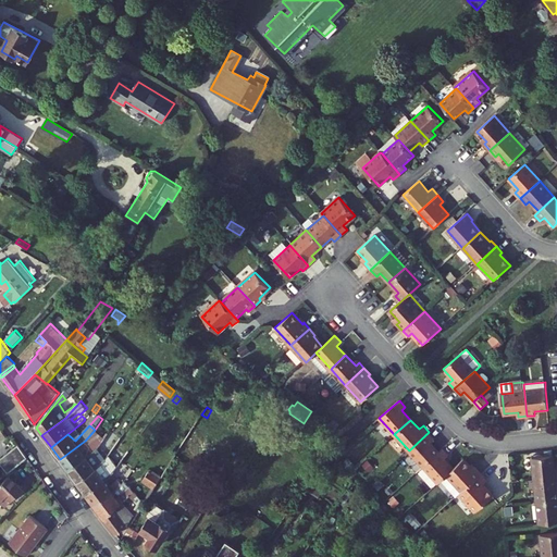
[(89,445),(85,441),(60,459),(69,471),(86,458),(99,448),(109,434),(106,430),(89,445)]
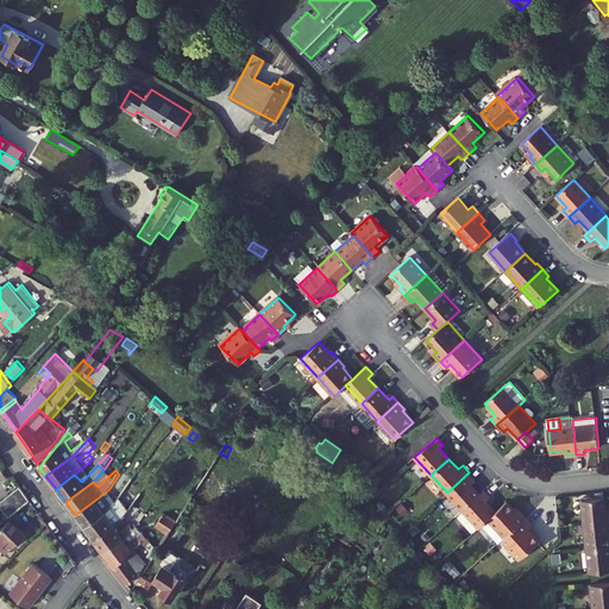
[(476,479),(469,472),(447,493),(463,509),(481,494),(471,483),(476,479)]
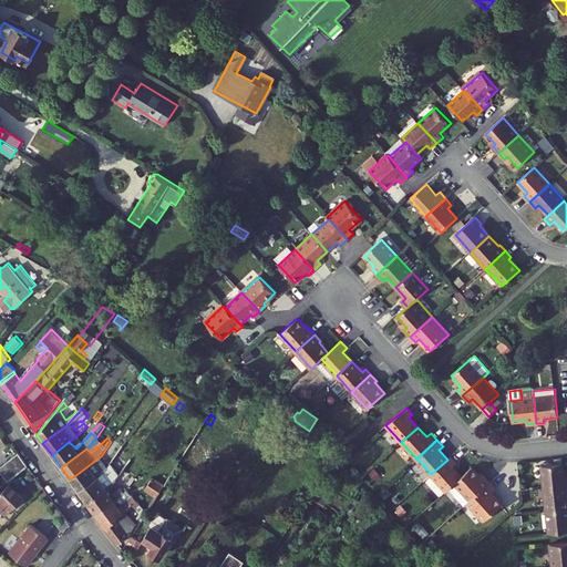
[(93,472),(88,466),(70,480),(79,492),(111,467),(124,446),(119,443),(105,463),(101,466),(100,465),(93,472)]
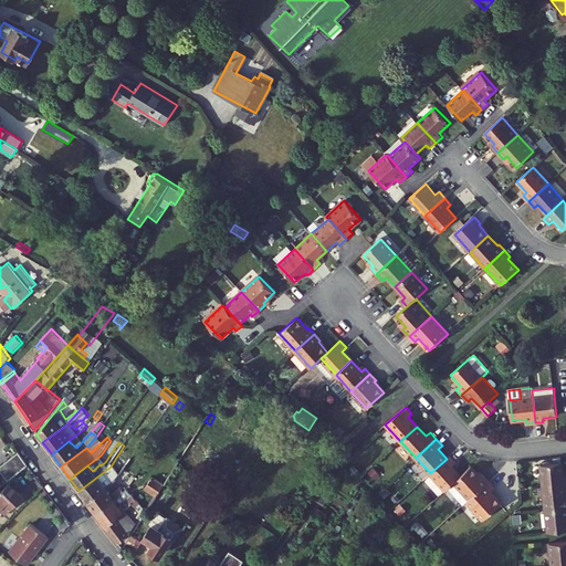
[(326,449),(322,450),(320,452),(321,457),(324,459),(327,459),(329,456),(329,451),(326,449)]
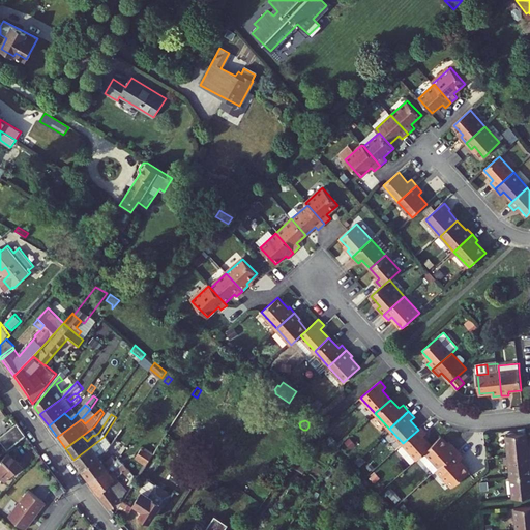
[(0,436),(0,440),(7,450),(27,436),(18,423),(0,436)]
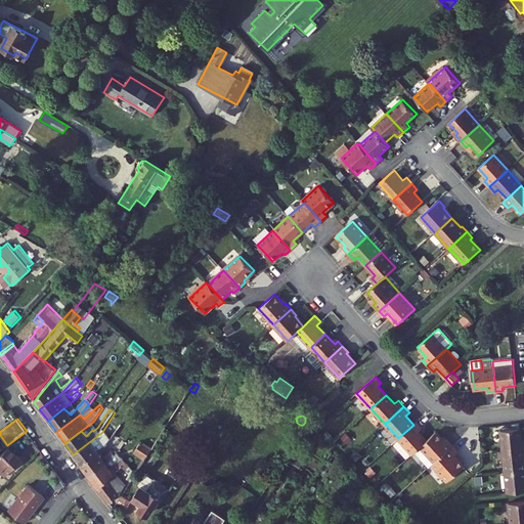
[(418,421),(413,425),(398,438),(412,453),(421,445),(427,440),(420,431),(423,428),(418,421)]
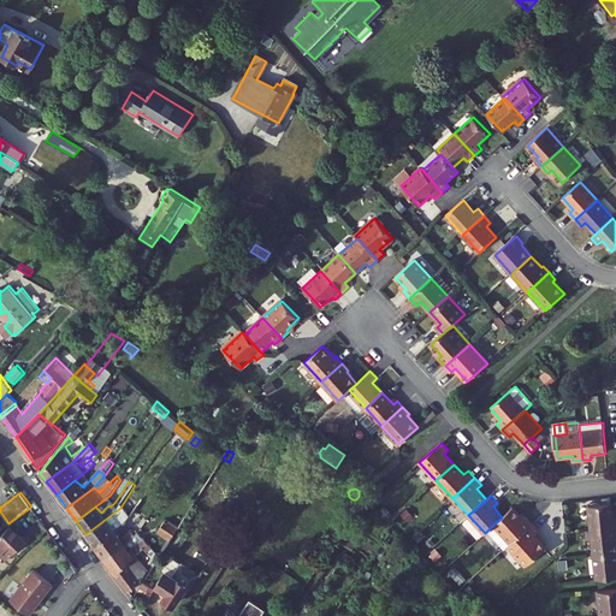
[(125,511),(120,508),(86,534),(88,537),(96,548),(116,532),(128,522),(138,508),(132,503),(125,511)]
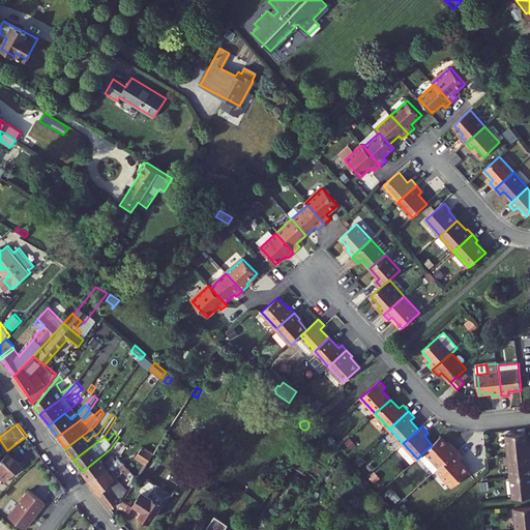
[(524,433),(503,436),(506,457),(529,453),(529,445),(526,446),(524,433)]
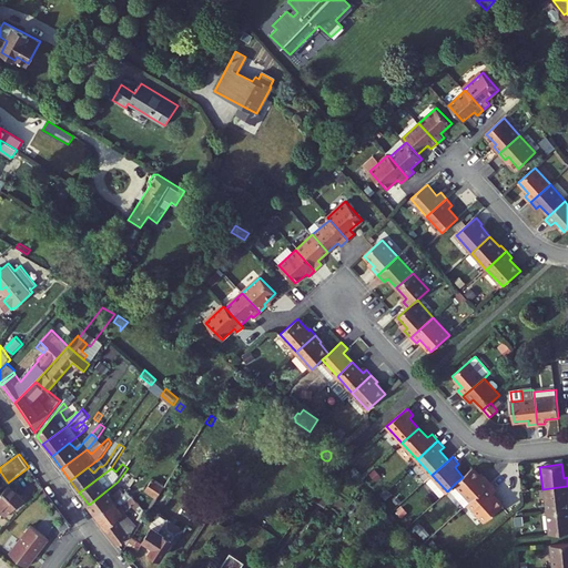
[(473,468),(463,477),(456,483),(472,500),(492,483),(486,476),(483,479),(473,468)]
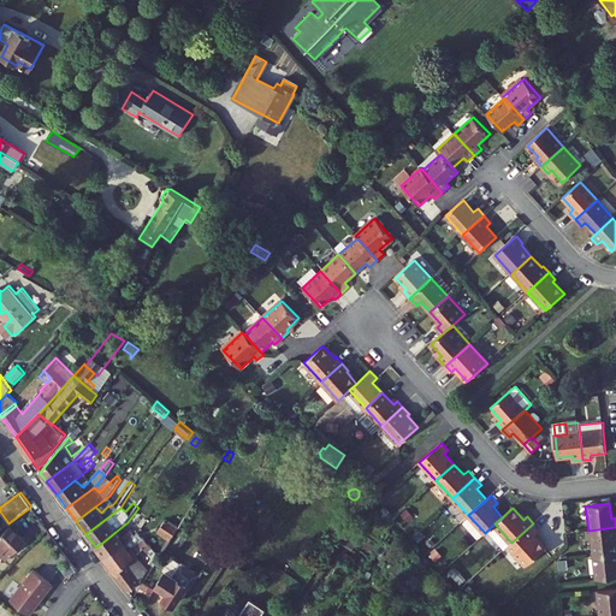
[(179,528),(167,520),(159,532),(171,540),(179,528)]
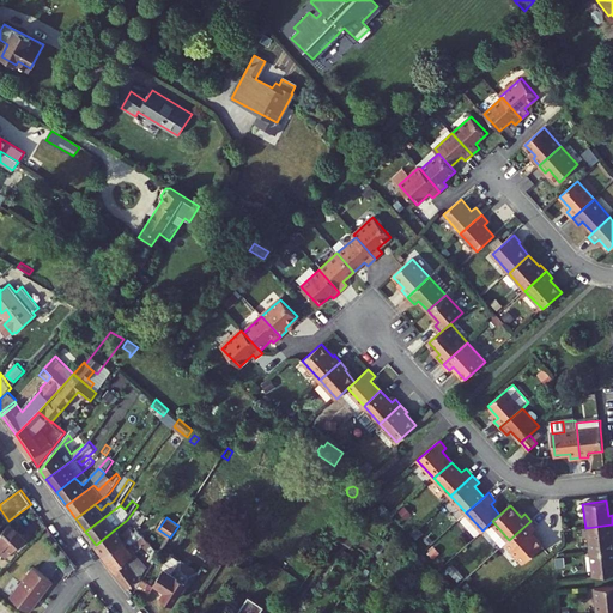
[(536,527),(530,521),(509,540),(507,542),(525,562),(544,544),(533,530),(536,527)]
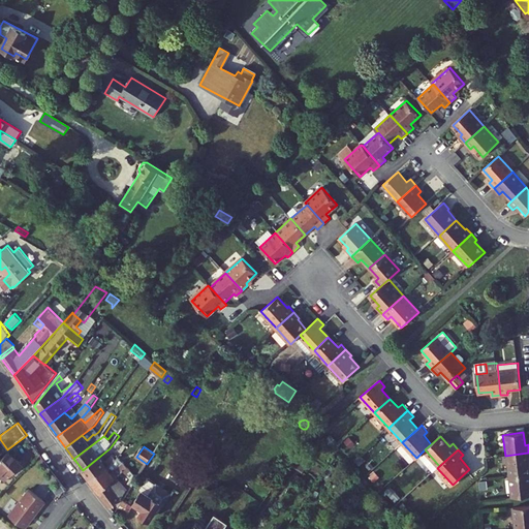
[(0,460),(0,477),(4,481),(22,465),(8,453),(0,460)]
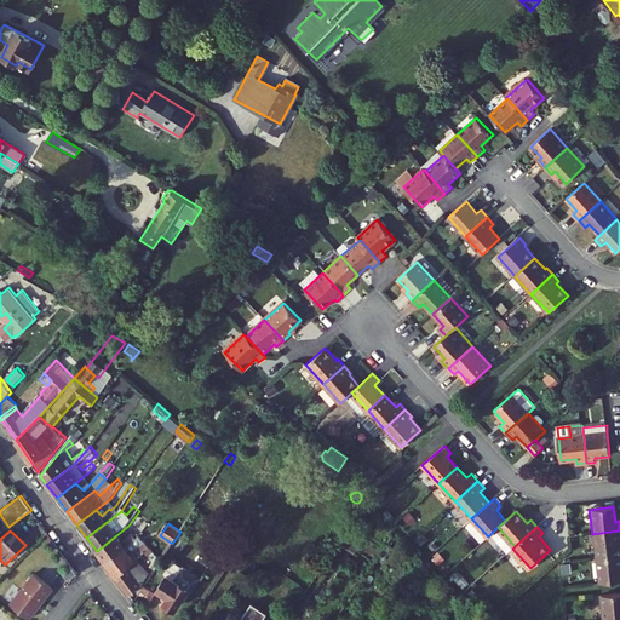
[(619,540),(619,530),(592,534),(595,560),(619,557),(618,541),(619,540)]
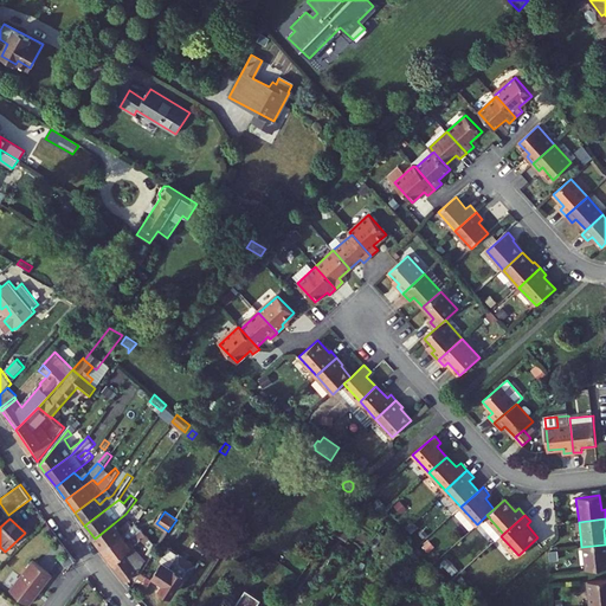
[(392,524),(386,520),(380,528),(386,533),(392,524)]
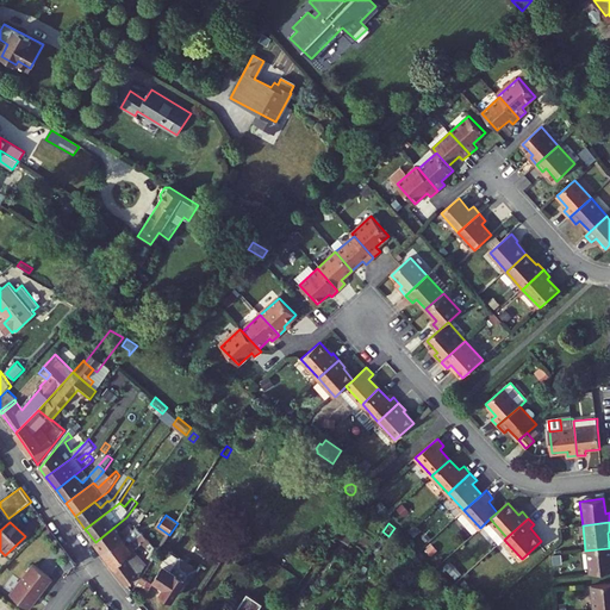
[(130,524),(120,534),(124,539),(135,530),(130,524)]
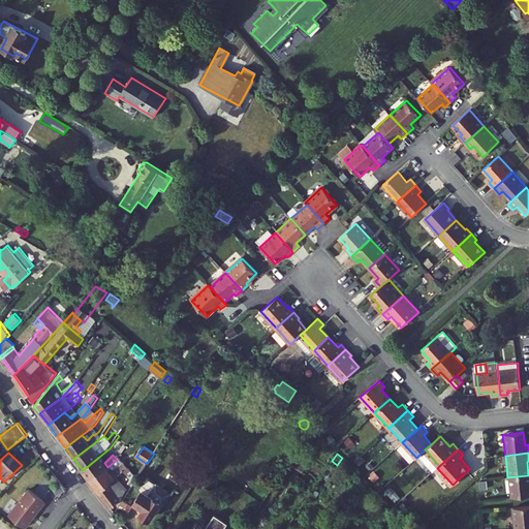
[(104,463),(99,457),(83,470),(91,480),(107,467),(104,463)]
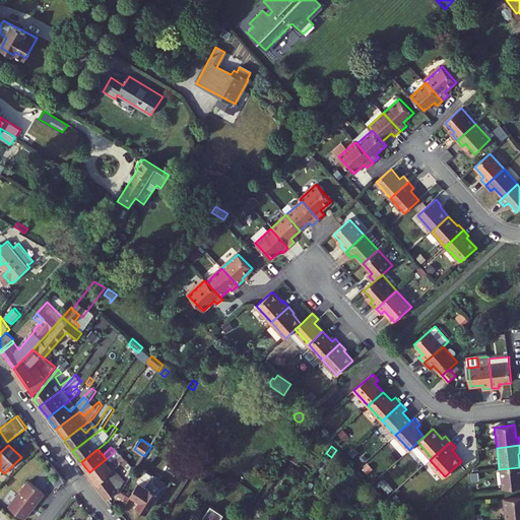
[(115,452),(106,459),(89,472),(98,484),(115,470),(122,463),(124,466),(128,462),(117,450),(115,452)]
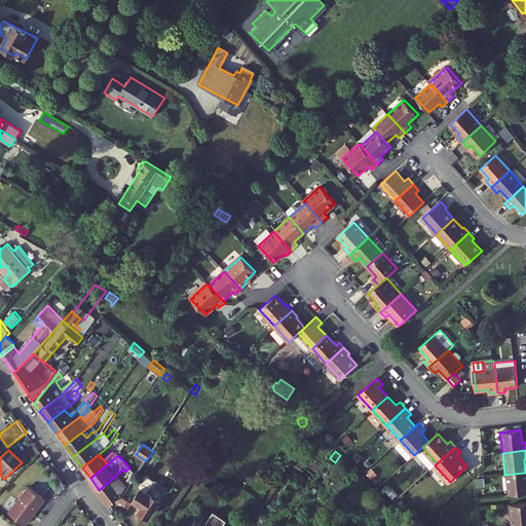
[(525,476),(525,473),(504,475),(508,495),(525,492),(525,476)]
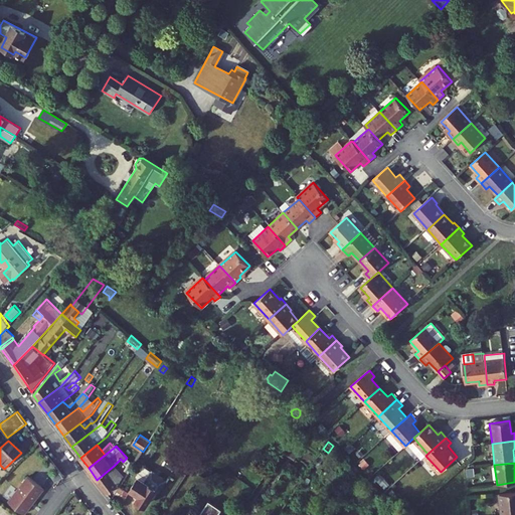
[(118,470),(114,466),(97,480),(108,494),(125,474),(120,469),(118,470)]
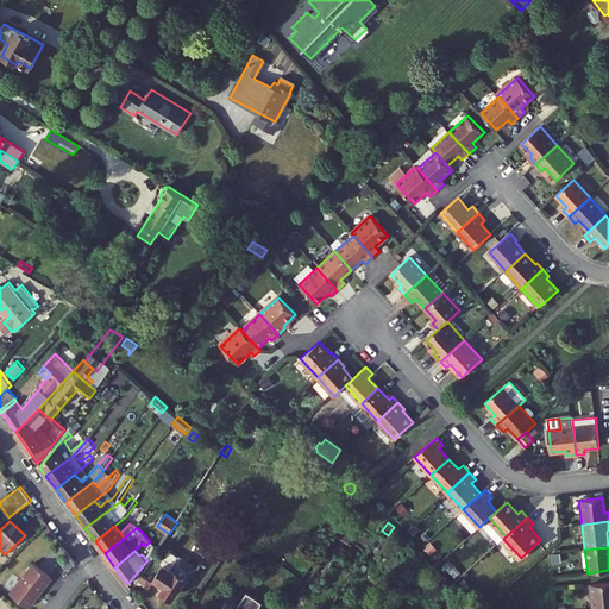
[(164,567),(156,581),(165,588),(163,590),(163,594),(170,598),(174,597),(179,590),(182,590),(184,586),(182,581),(187,575),(187,571),(181,566),(177,569),(175,573),(171,571),(180,559),(170,552),(162,565),(164,567)]
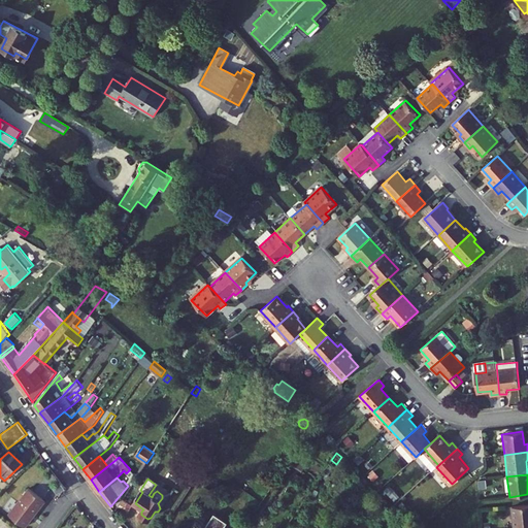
[(54,487),(58,493),(65,488),(60,482),(54,487)]
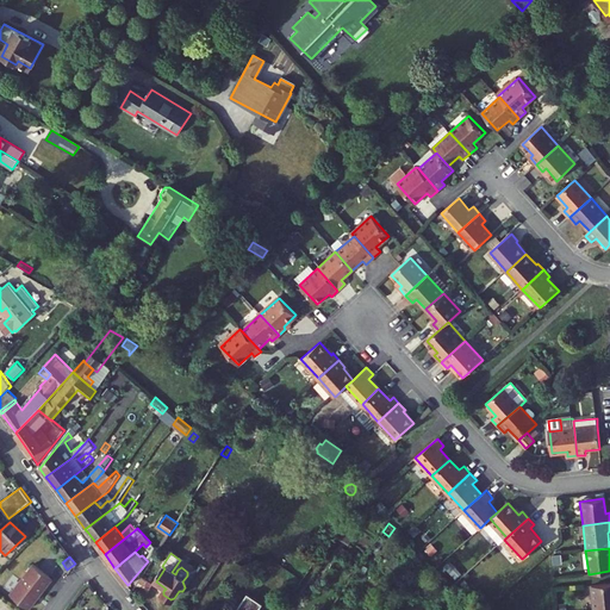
[(180,560),(172,572),(175,574),(178,570),(181,567),(187,572),(187,576),(182,582),(185,587),(197,571),(180,560)]
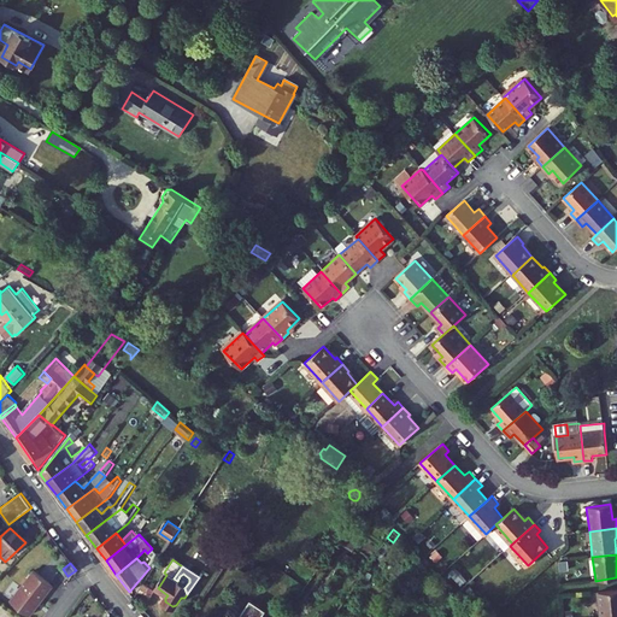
[(29,616),(53,585),(34,570),(10,601),(29,616)]
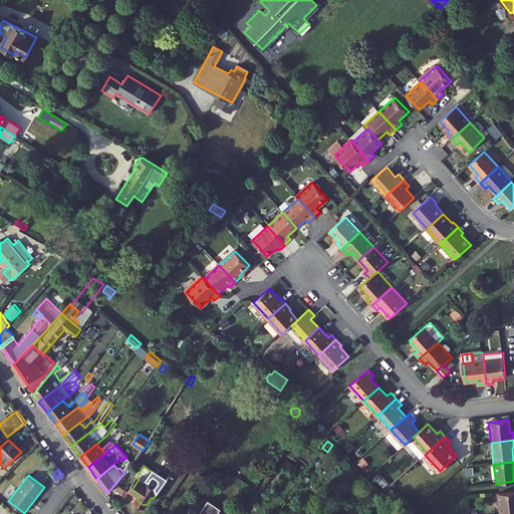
[(513,492),(498,494),(500,513),(502,513),(513,512),(513,492)]
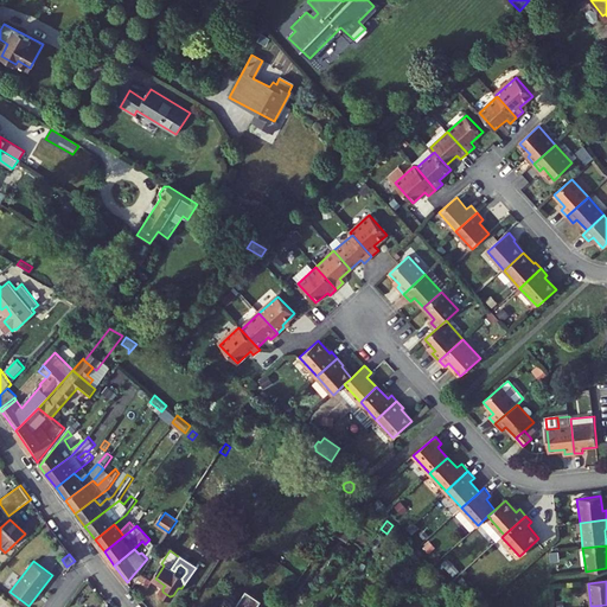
[(256,606),(262,600),(247,590),(236,606),(225,600),(221,606),(256,606)]
